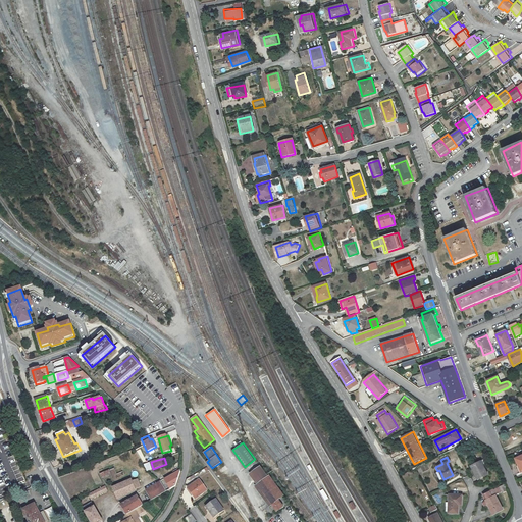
[(477,478),(487,473),(480,460),(470,465),(477,478)]
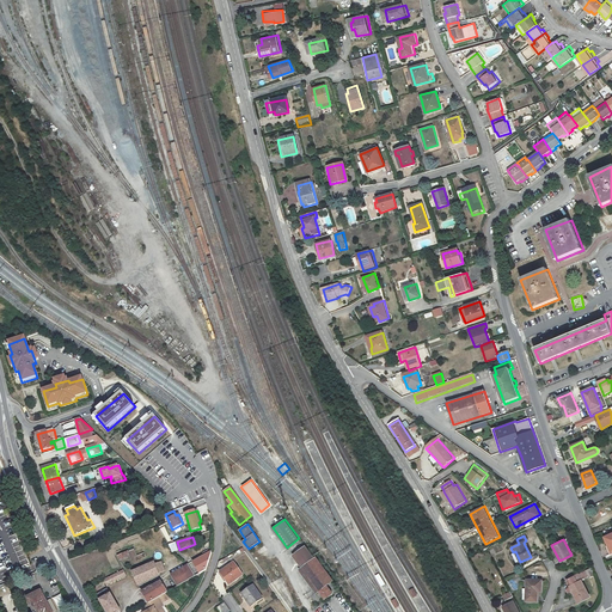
[(293,555),(326,598),(332,592),(326,583),(331,580),(306,546),(293,555)]
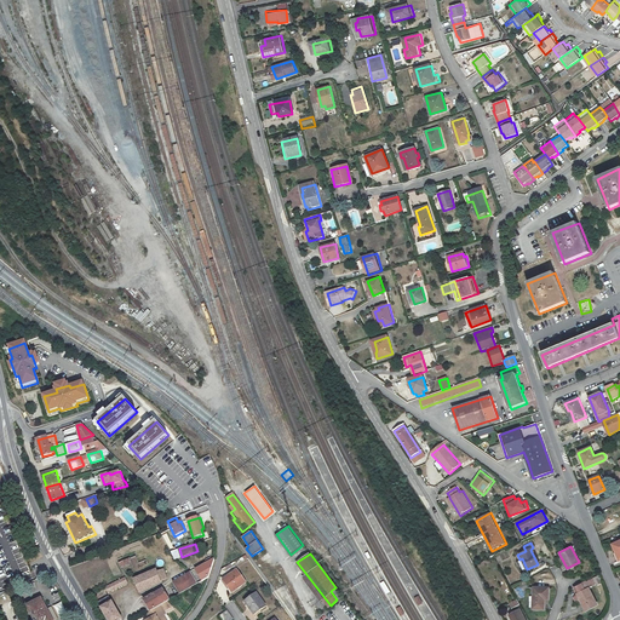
[(206,564),(191,573),(197,584),(208,577),(213,558),(212,558),(212,555),(206,555),(206,562),(206,564)]
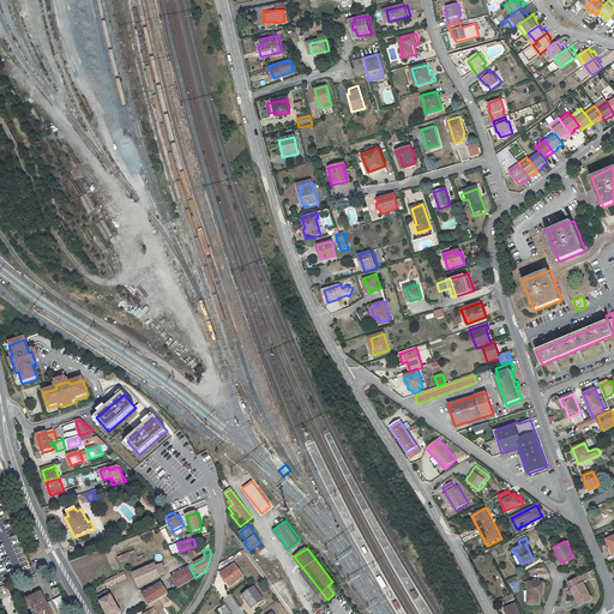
[(132,573),(139,587),(160,577),(158,575),(164,571),(161,563),(155,565),(154,564),(132,573)]
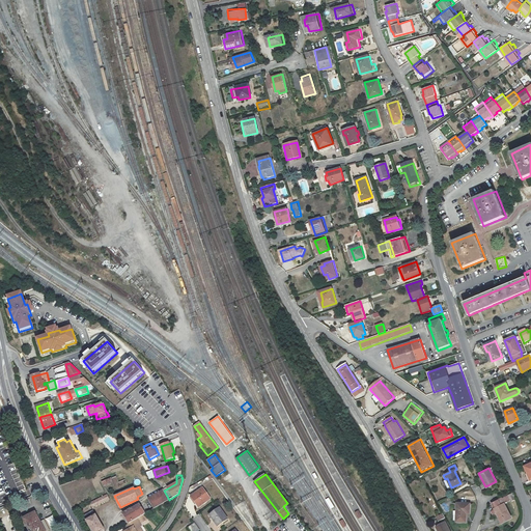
[(211,500),(203,488),(192,497),(199,508),(211,500)]
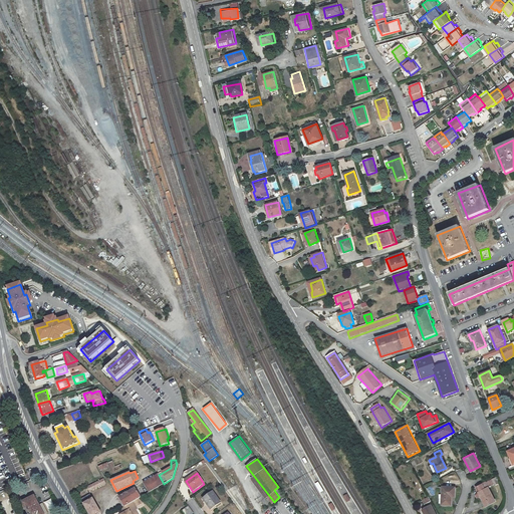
[(160,486),(164,484),(159,475),(158,474),(154,476),(160,486)]
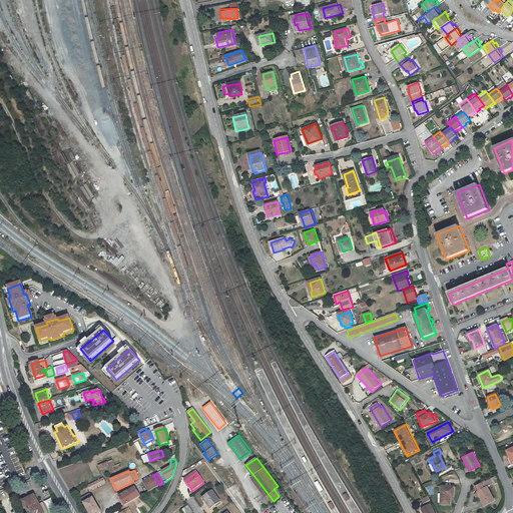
[(147,479),(153,489),(159,485),(153,475),(147,479)]
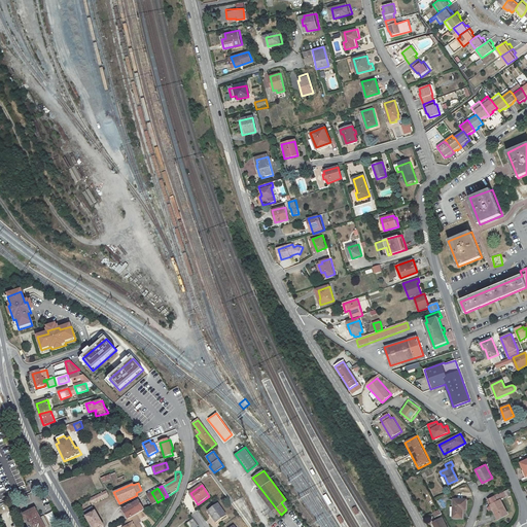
[(506,496),(510,494),(505,488),(488,498),(491,503),(488,505),(490,510),(492,507),(497,517),(506,512),(499,498),(505,495),(506,496)]
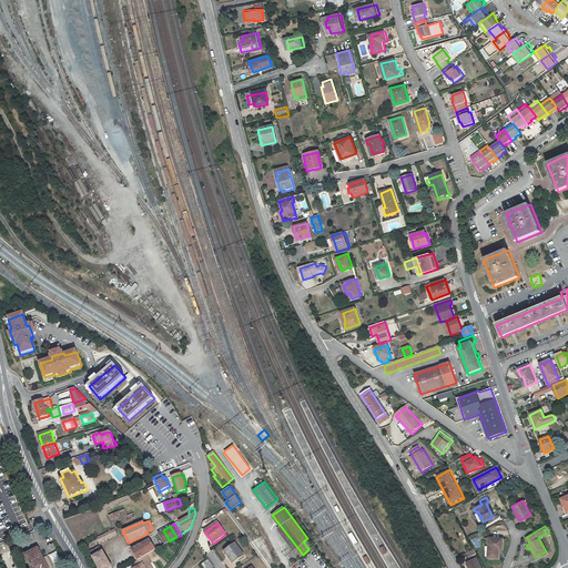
[(114,528),(105,533),(108,537),(117,533),(114,528)]
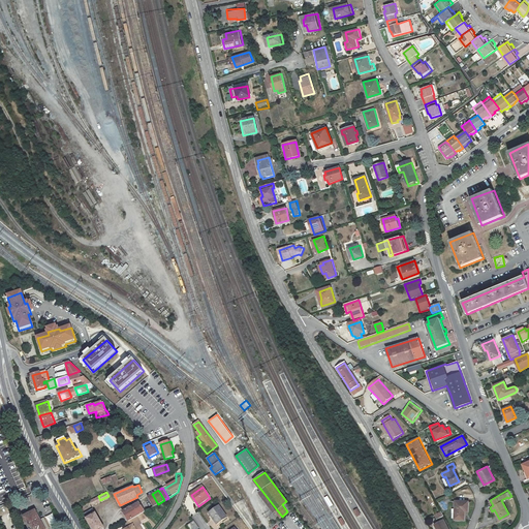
[(92,504),(100,500),(98,496),(90,500),(92,504)]
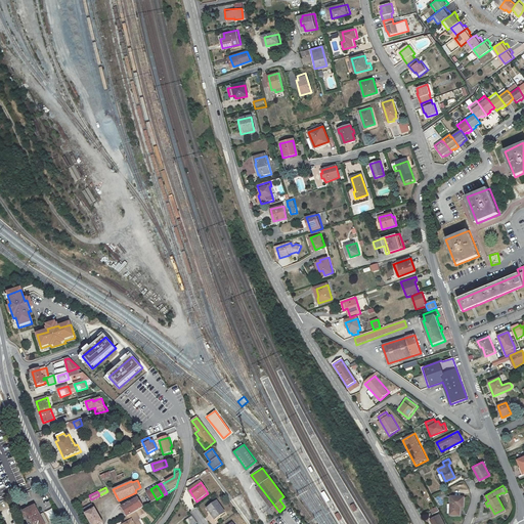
[(324,491),(321,493),(326,503),(330,500),(324,491)]
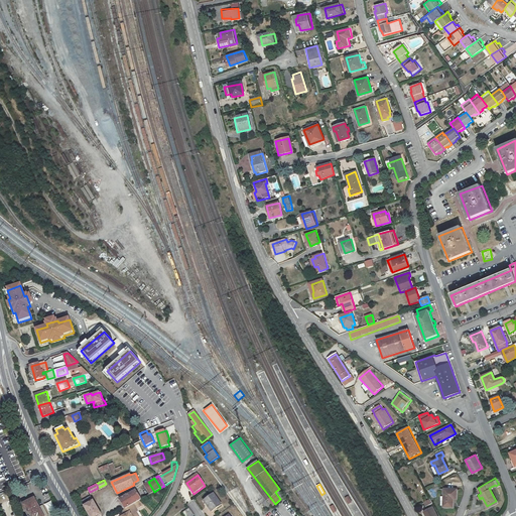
[(456,487),(443,487),(442,506),(452,506),(453,498),(456,498),(456,487)]
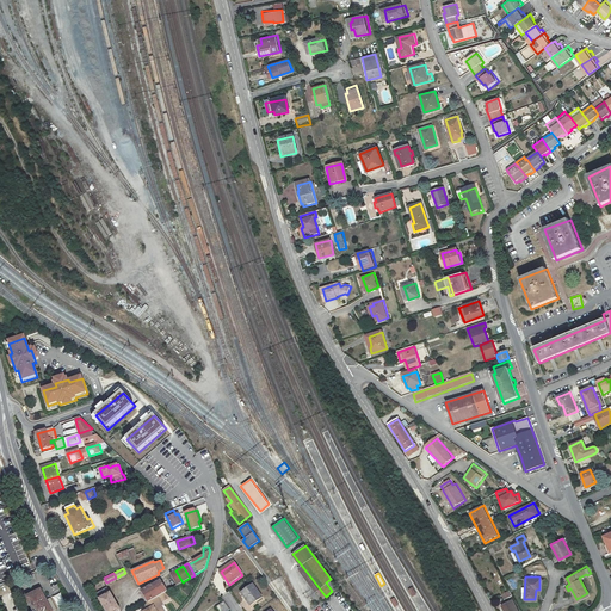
[(160,596),(167,591),(160,580),(152,586),(152,585),(142,591),(149,602),(159,597),(160,596)]
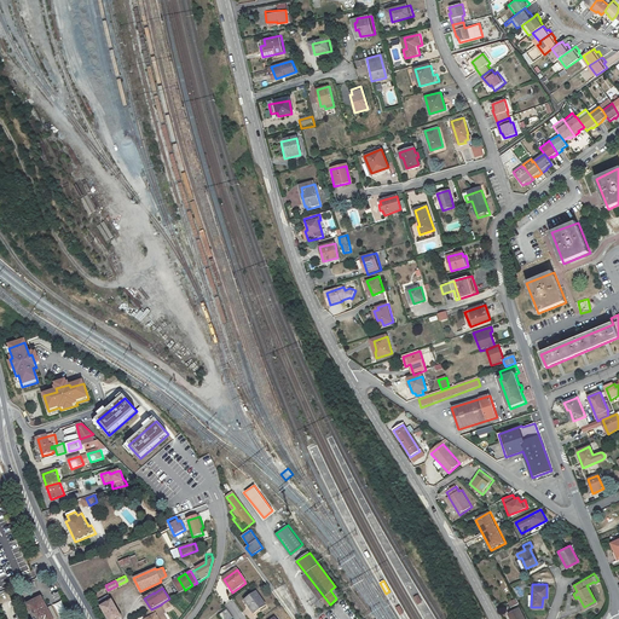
[(254,614),(266,606),(256,593),(246,602),(254,614)]
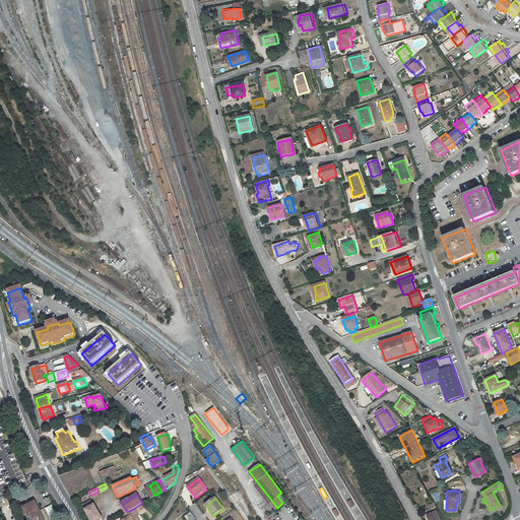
[(88,516),(98,511),(90,500),(81,505),(88,516)]
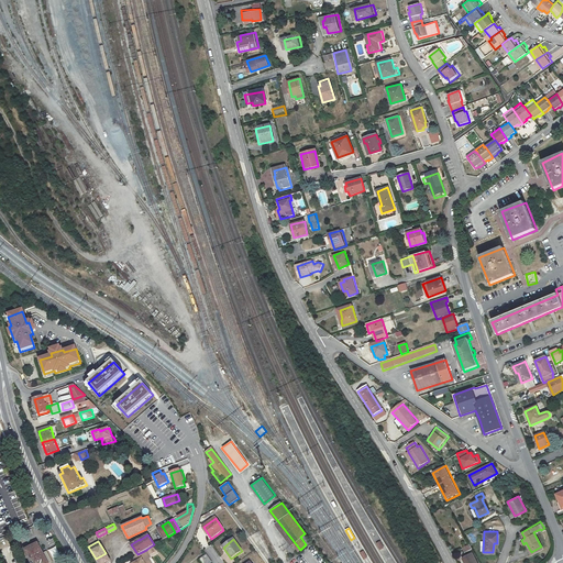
[(47,562),(39,543),(25,550),(32,562),(47,562)]
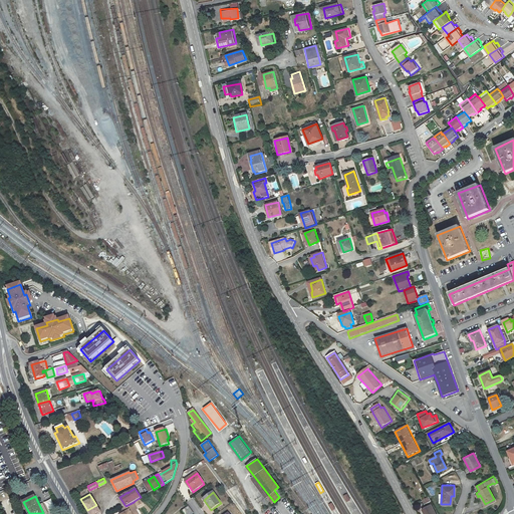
[(141,497),(135,501),(138,505),(144,502),(141,497)]
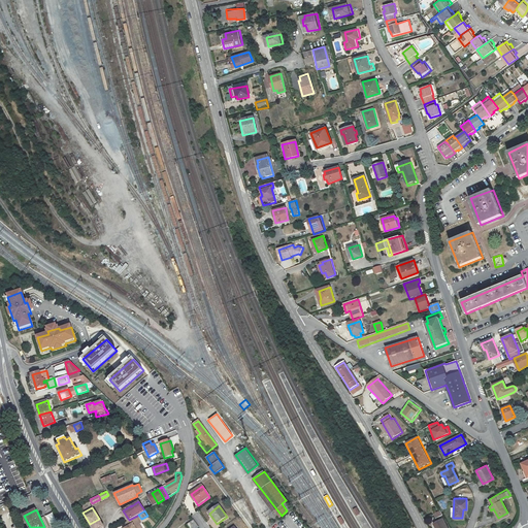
[(45,515),(48,524),(56,522),(53,513),(45,515)]
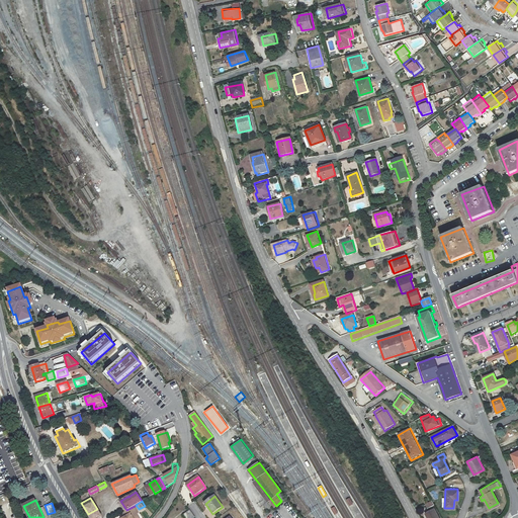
[(133,517),(133,516),(139,512),(138,511),(135,506),(126,510),(122,512),(125,517),(123,517),(133,517)]
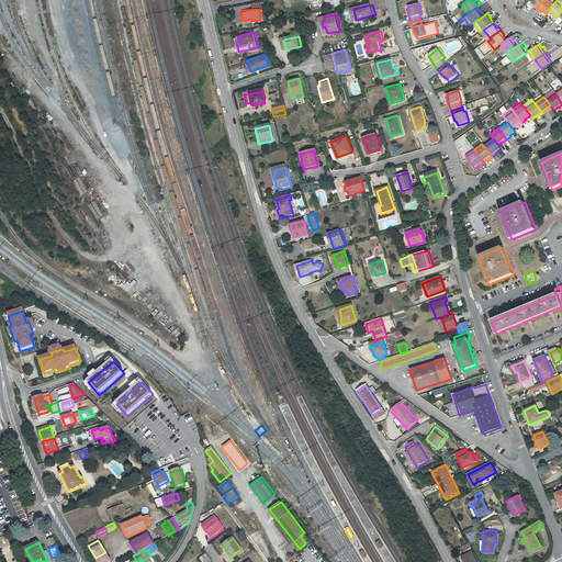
[(105,552),(96,558),(97,561),(108,561),(110,561),(105,552)]
